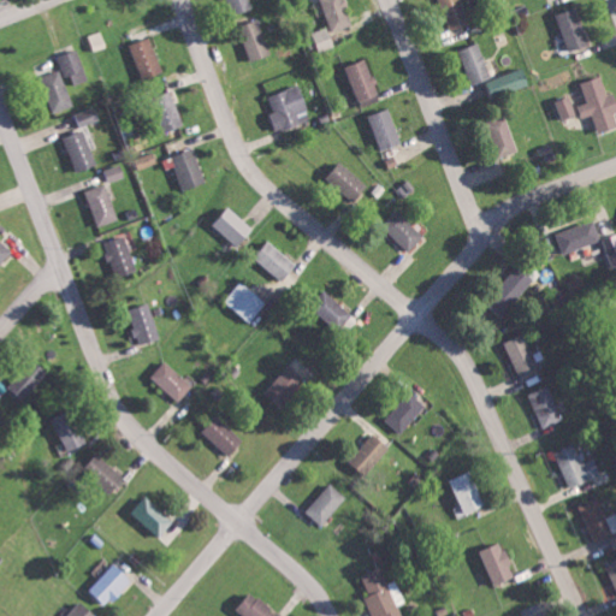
[(227,0),(235,16),(255,7),(252,0),(227,0)]
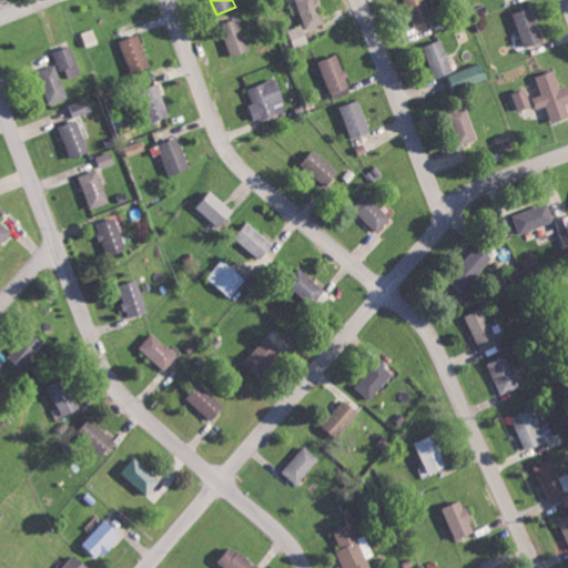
[(327,24),(318,0),(296,0),(307,31),(327,24)]
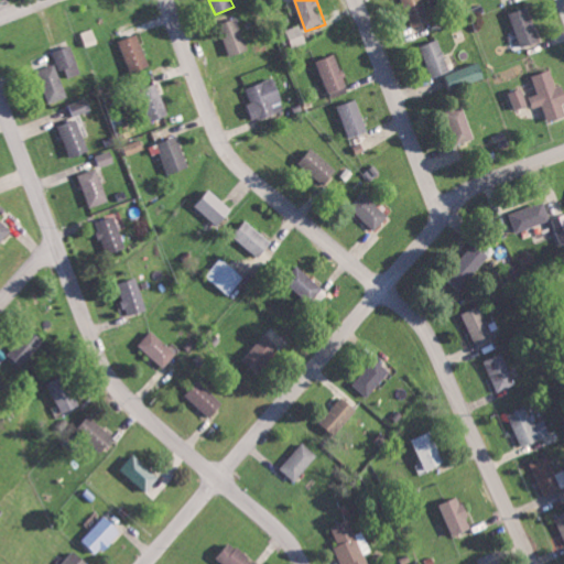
[(431,21),(423,0),(403,0),(412,28),(431,21)]
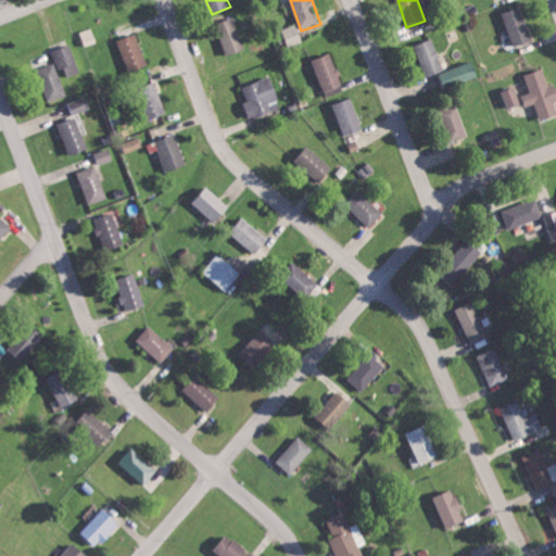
[(531,41),(522,8),(504,12),(512,46),(531,41)]
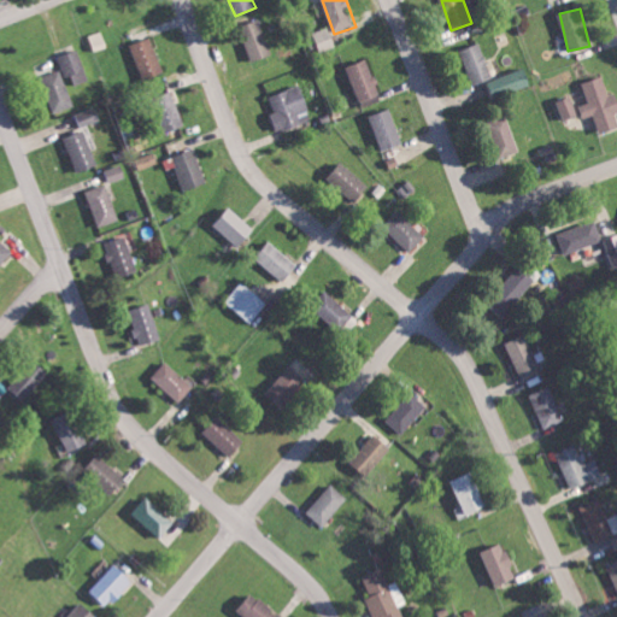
[(251,62),(270,57),(263,21),(244,24),(251,62)]
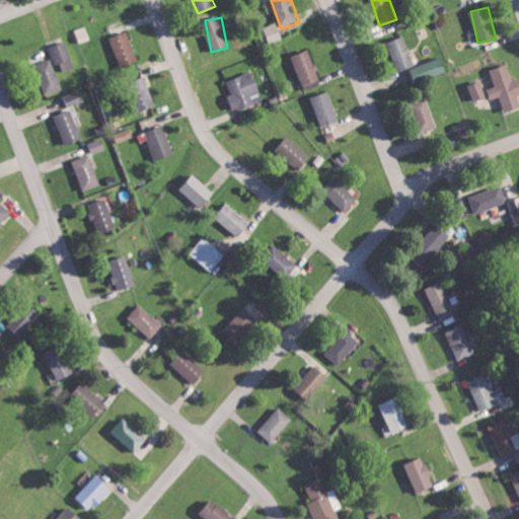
[(282,41),(278,23),(266,26),(270,44),(282,41)]
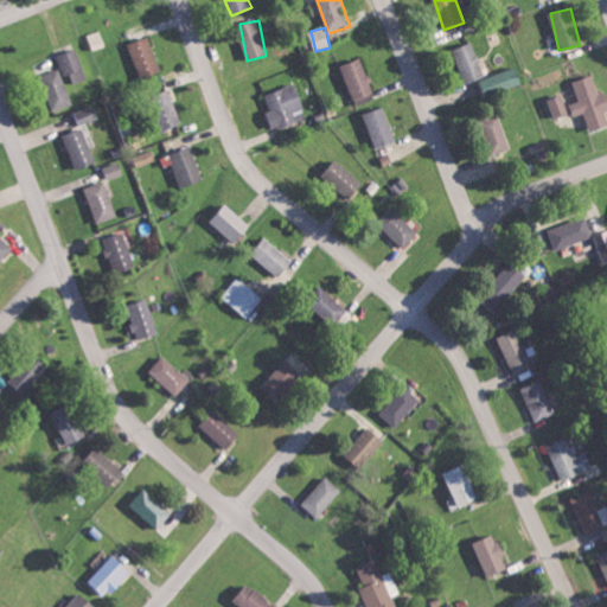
[(87,36),(91,51),(106,45),(101,30),(87,36)]
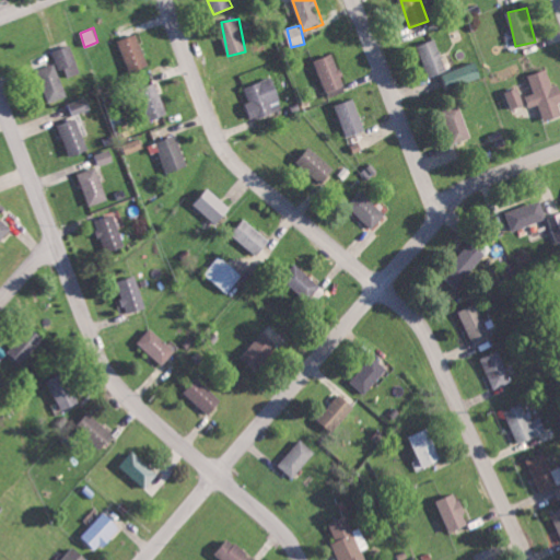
[(120,39),(129,71),(149,66),(140,35),(120,39)]
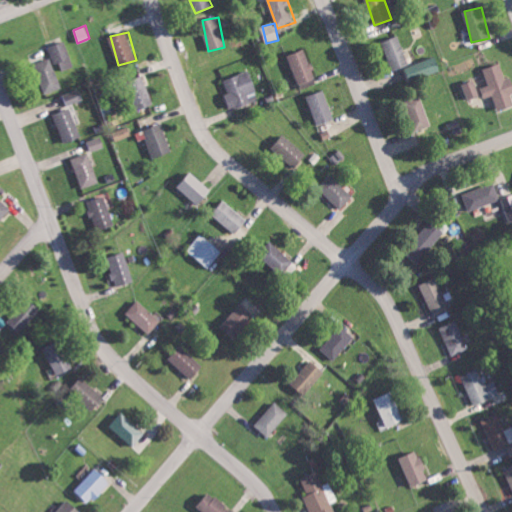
[(381,43),(393,71),(410,64),(398,36),(381,43)]
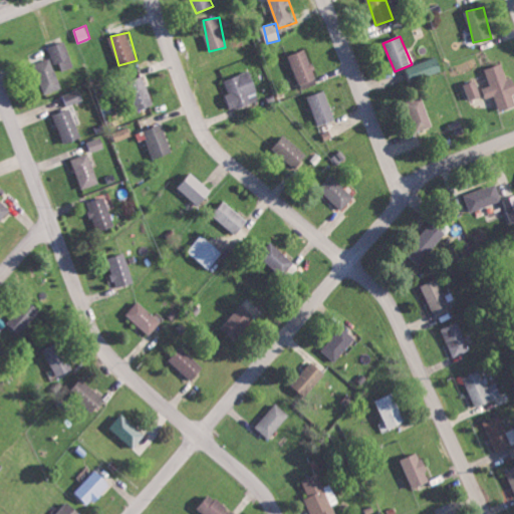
[(60,71),(75,66),(65,40),(51,46),(60,71)]
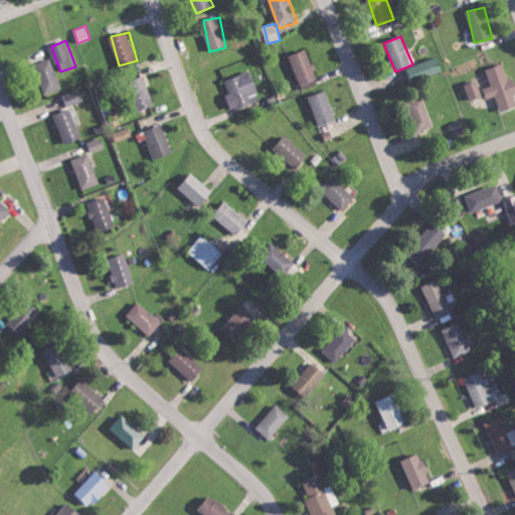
[(318,78),(307,49),(289,56),(300,84),(318,78)]
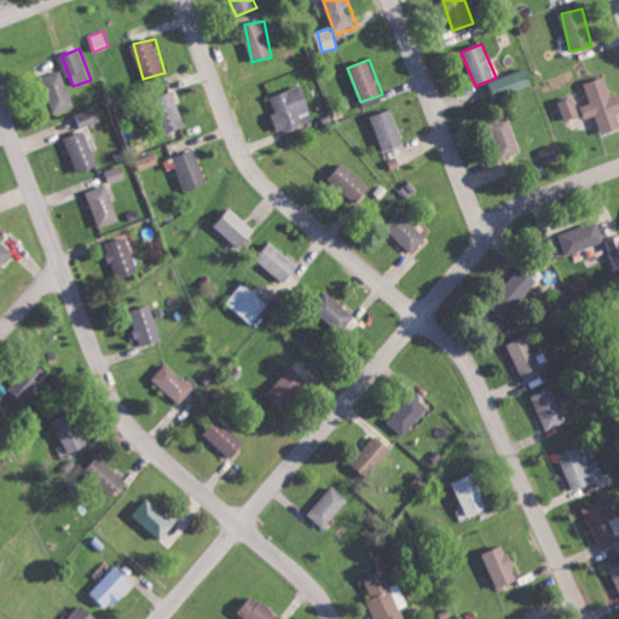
[(496,98),(533,85),(527,68),(490,82),(496,98)]
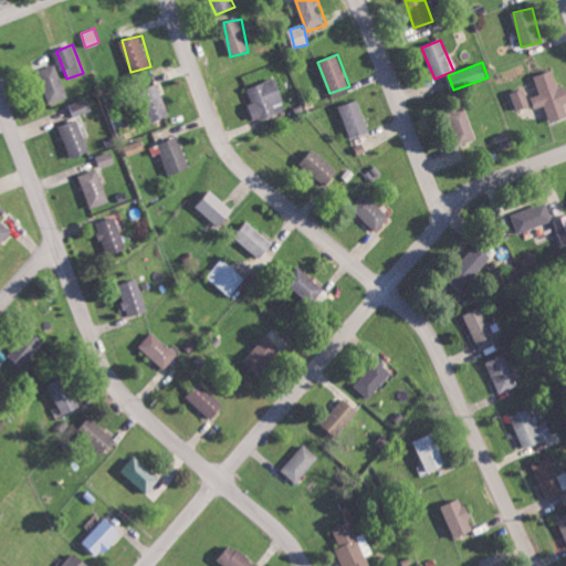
[(53,103),(70,95),(56,64),(40,71),(53,103)]
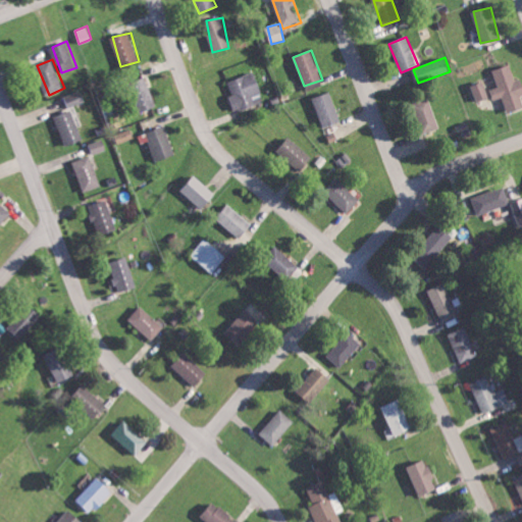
[(508,113),(521,108),(521,97),(521,96),(521,95),(521,79),(521,77),(515,81),(510,64),(492,70),(499,87),(490,90),(493,100),(503,97),(508,113)]
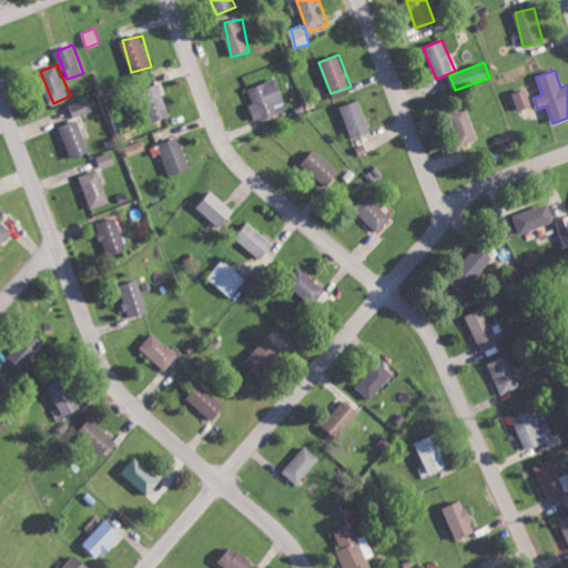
[(256,120),(287,111),(279,78),(247,87),(256,120)]
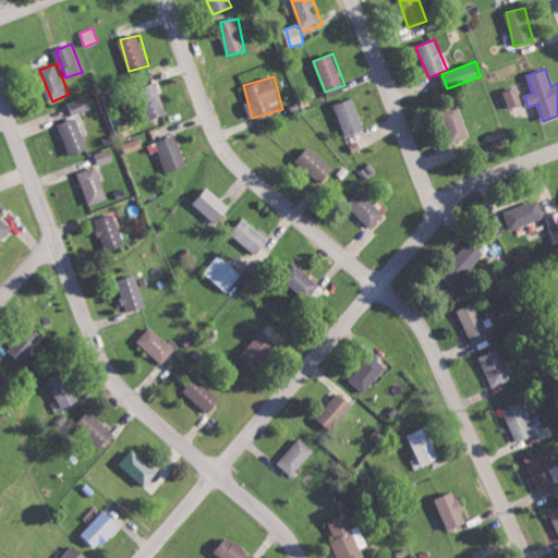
[(509,108),(522,106),(517,87),(505,91),(509,108)]
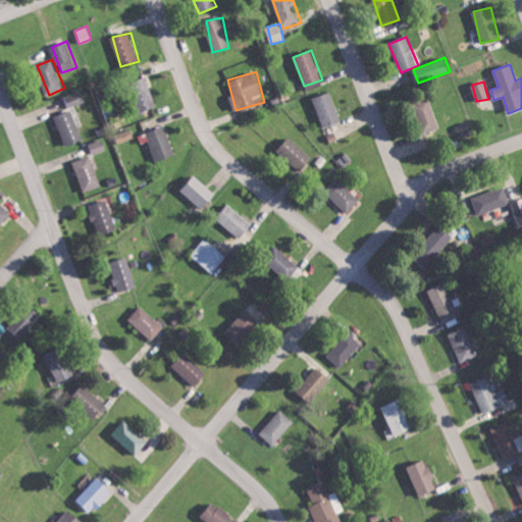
[(142,111),(157,105),(149,83),(134,89),(142,111)]
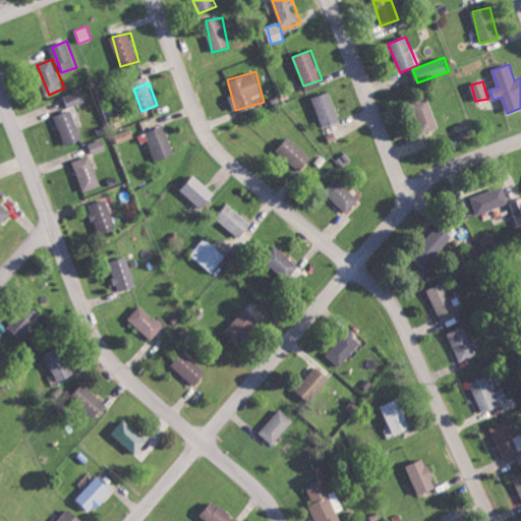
[(65,95),(69,106),(87,100),(82,90),(65,95)]
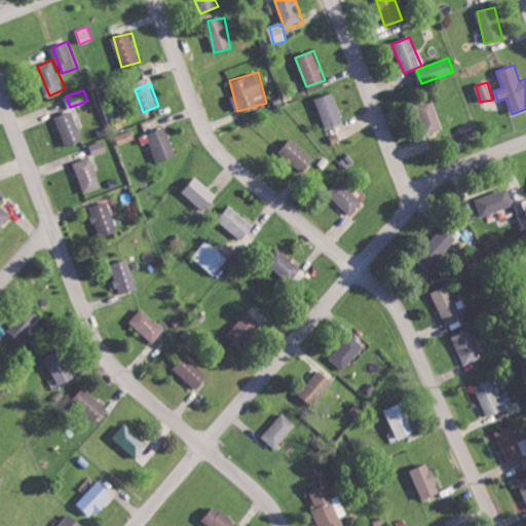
[(343,121),(333,91),(314,99),(326,127),(343,121)]
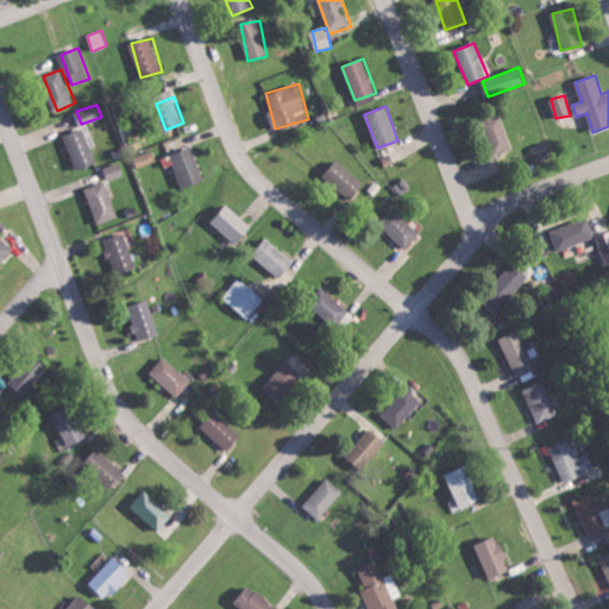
[(483,121),(496,155),(513,148),(500,114),(483,121)]
